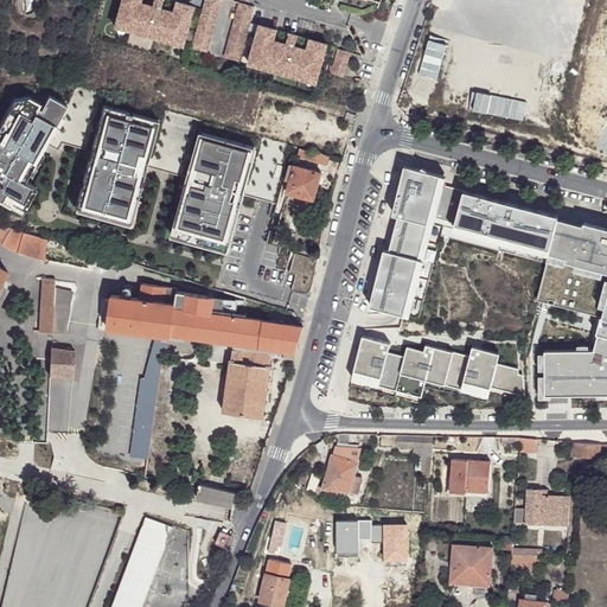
[(120,0),(115,20),(183,39),(192,6),(176,1),(172,13),(166,11),(166,10),(163,8),(163,10),(159,10),(161,0),(152,0),(151,7),(148,6),(148,5),(145,4),(144,5),(139,4),(139,0),(120,0)]
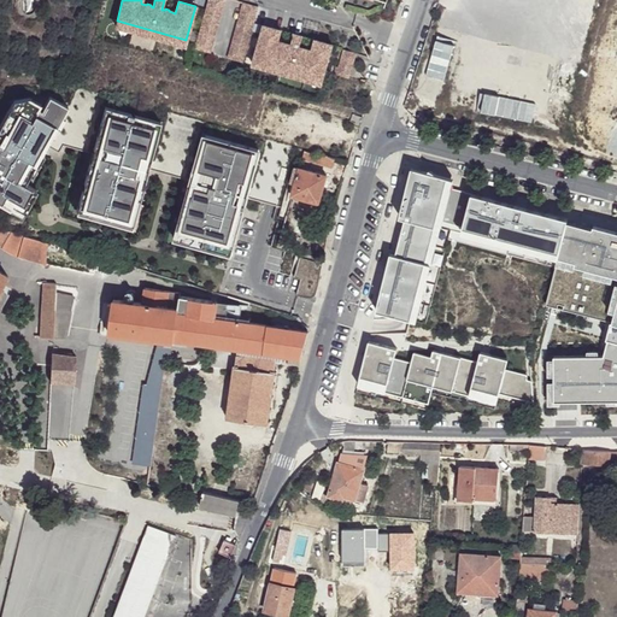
[(224,0),(207,0),(194,48),(210,53),(224,0)]
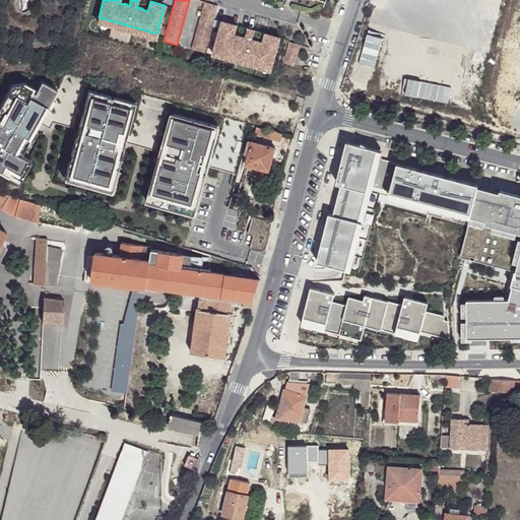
[(218,6),(204,2),(192,49),(205,53),(218,6)]
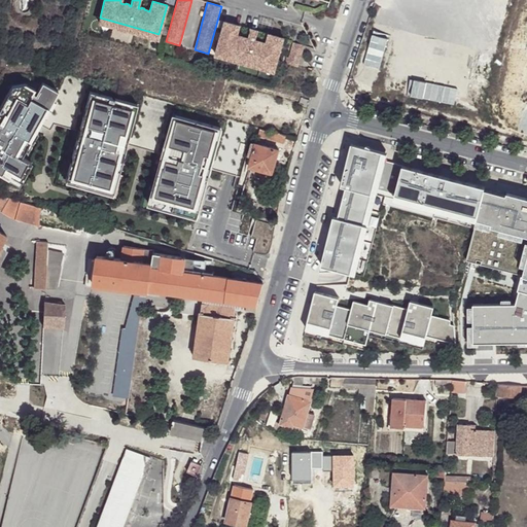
[(159,34),(100,18),(99,23),(157,39),(159,34)]
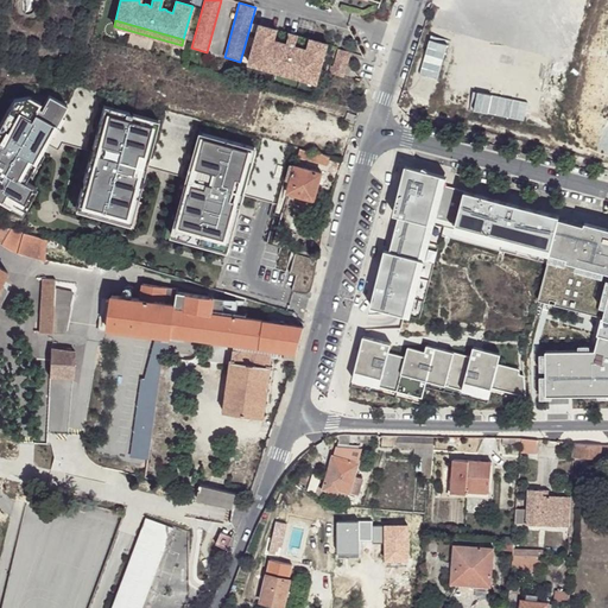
[(260,25),(251,58),(318,77),(328,44),(310,39),(308,51),(302,49),(302,48),(298,46),(297,48),(295,46),(298,36),(290,33),(286,45),(284,44),(284,43),(279,42),(279,43),(273,40),(277,30),(260,25)]
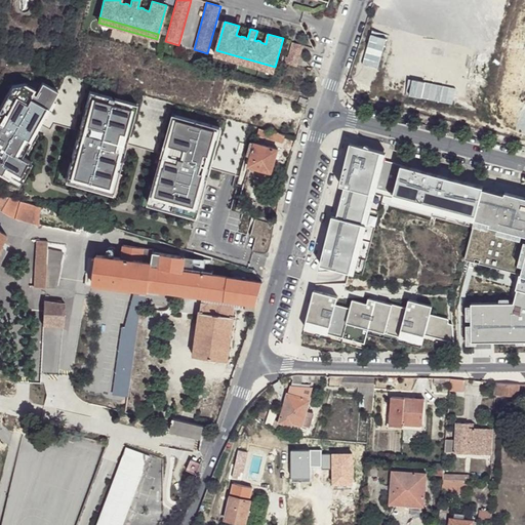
[(290,47),(286,64),(296,67),(301,50),(290,47)]
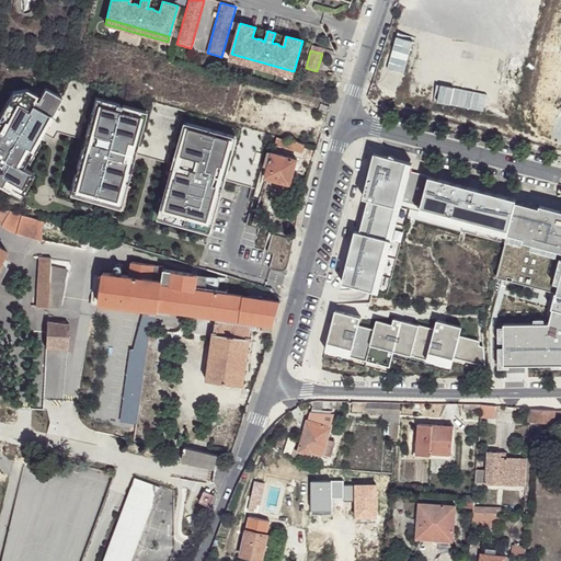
[(294,71),(231,54),(229,59),(292,77),(294,71)]
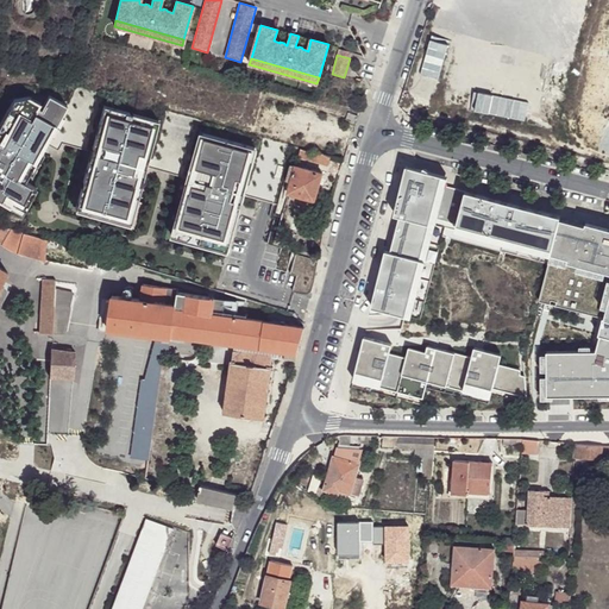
[(277,203),(289,158),(79,96),(68,99),(66,105),(49,94),(41,108),(36,105),(38,101),(31,96),(13,99),(10,106),(18,110),(5,133),(0,131),(0,202),(7,207),(11,201),(23,208),(33,189),(22,182),(27,171),(25,170),(37,150),(41,152),(46,142),(58,149),(62,142),(89,149),(74,202),(87,206),(86,212),(120,221),(123,217),(136,220),(140,203),(135,202),(143,170),(149,173),(151,167),(184,176),(169,230),(182,233),(180,239),(214,250),(217,244),(230,248),(240,211),(234,208),(238,198),(244,200),(245,194),(277,203)]
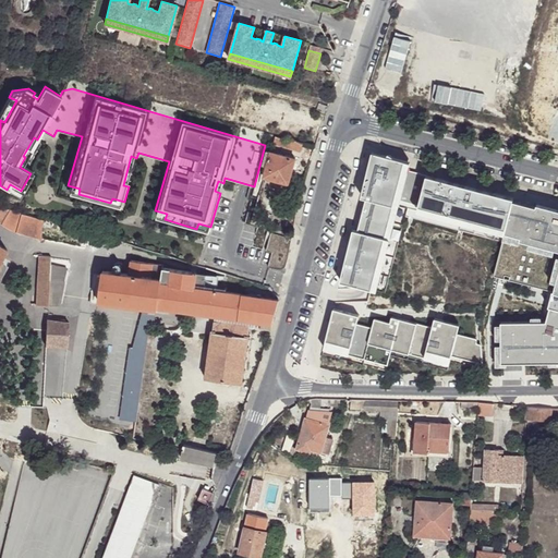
[(9,97),(0,111),(0,120),(4,122),(16,100),(9,97)]
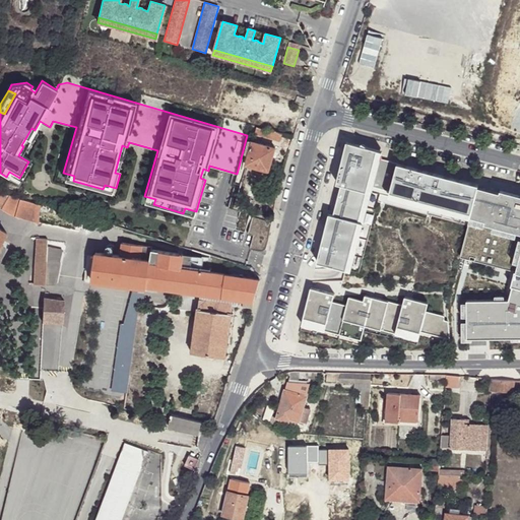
[(35,130),(31,128),(21,145),(23,146),(27,148),(38,131),(35,130)]
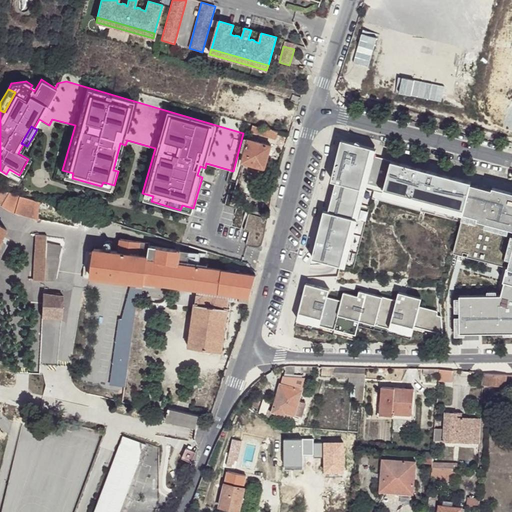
[(264,130),(253,127),(252,132),(275,138),(277,132),(265,129),(264,130)]
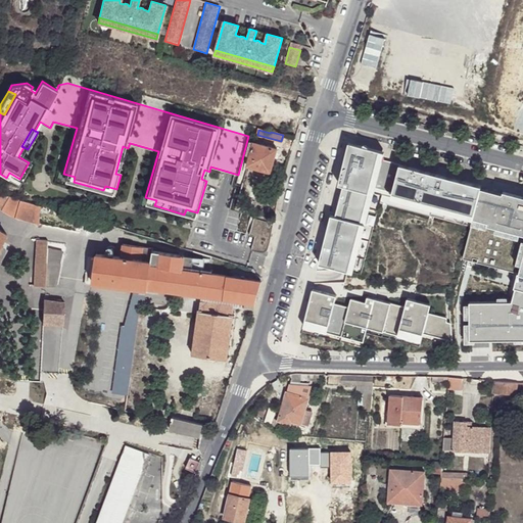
[(383,151),(349,143),(320,265),(353,274),(374,188),(381,159),(383,151)]
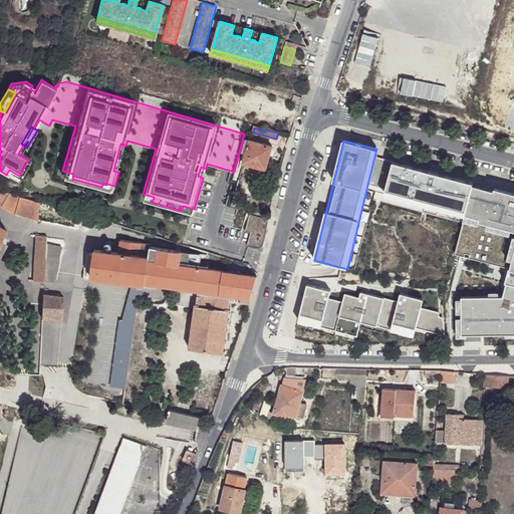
[(271,146),(250,142),(247,155),(245,164),(266,170),(271,146)]
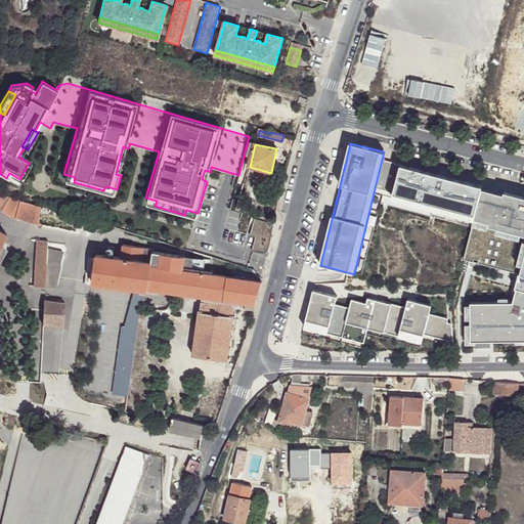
[(128,148),(123,146),(116,174),(121,175),(123,176),(131,148),(128,148)]
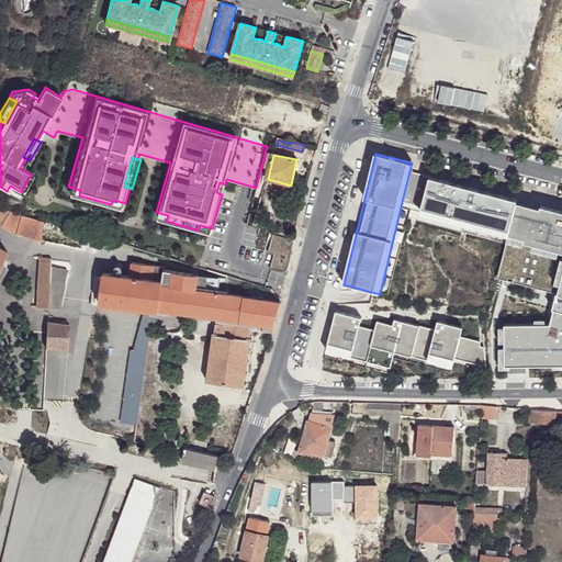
[(517,200),(409,171),(402,202),(508,232),(517,200)]
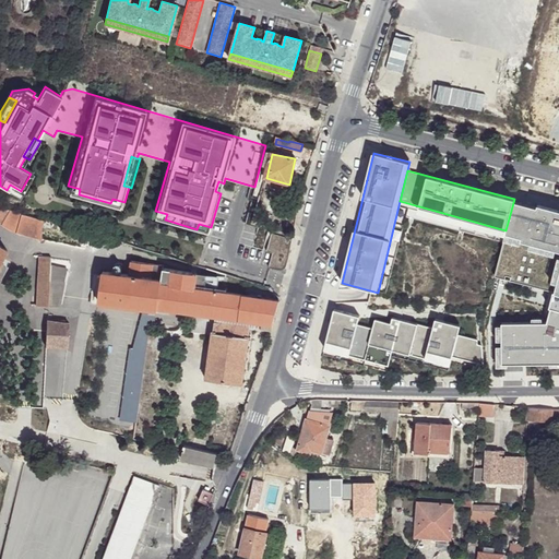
[(225,183),(224,183),(218,181),(215,191),(221,193),(222,193),(225,183)]
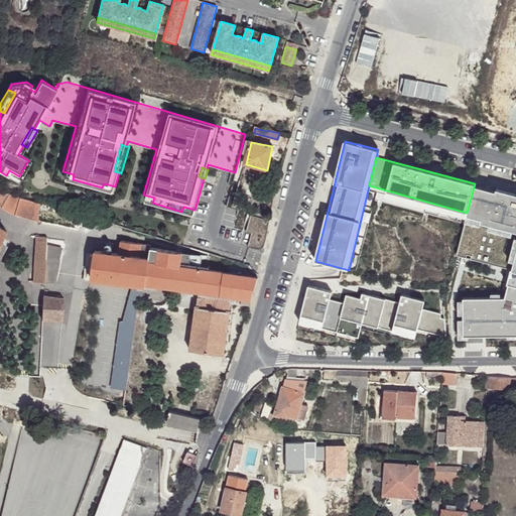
[(19,176),(9,170),(6,175),(5,177),(15,183),(19,176)]
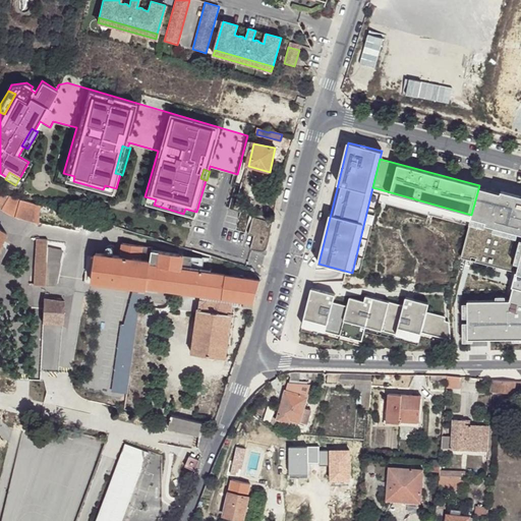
[(74,176),(63,173),(62,178),(73,181),(74,176)]
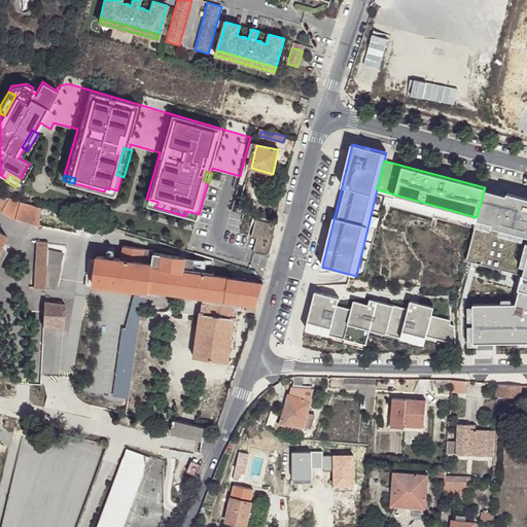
[(117,190),(106,187),(104,191),(115,196),(117,190)]
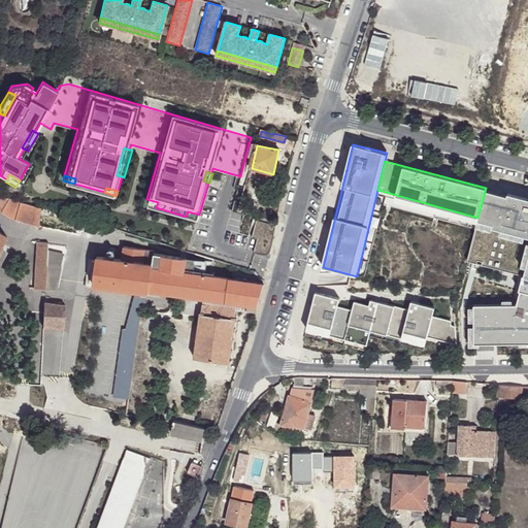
[(527,198),(486,188),(477,218),(475,226),(527,240),(527,254),(514,305),(472,305),(472,347),(527,345),(527,198)]
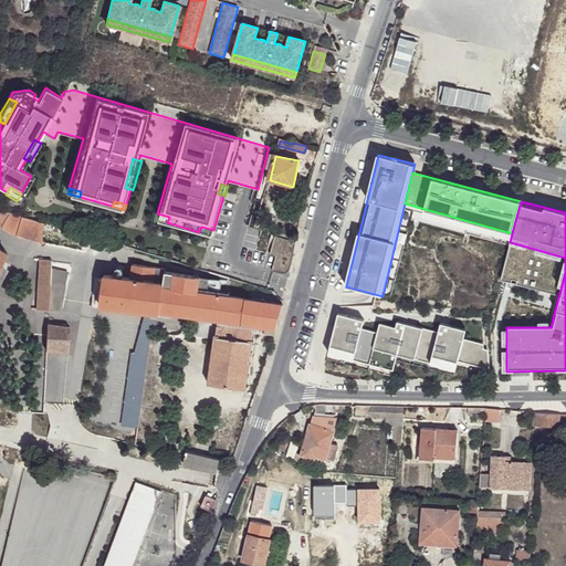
[(10,212),(2,210),(0,212),(0,227),(2,228),(10,212)]
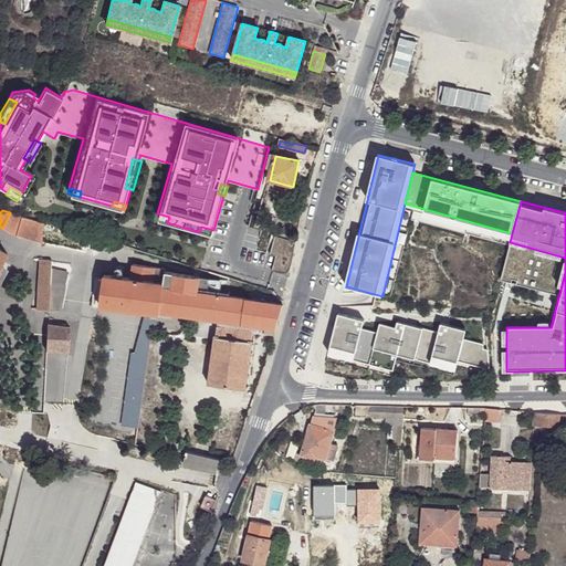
[(23,216),(10,212),(2,228),(17,237),(23,216)]
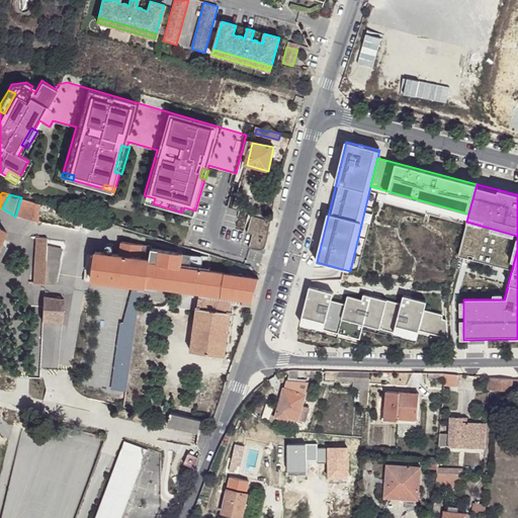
[(234,201),(233,207),(244,210),(245,204),(240,202),(234,201)]
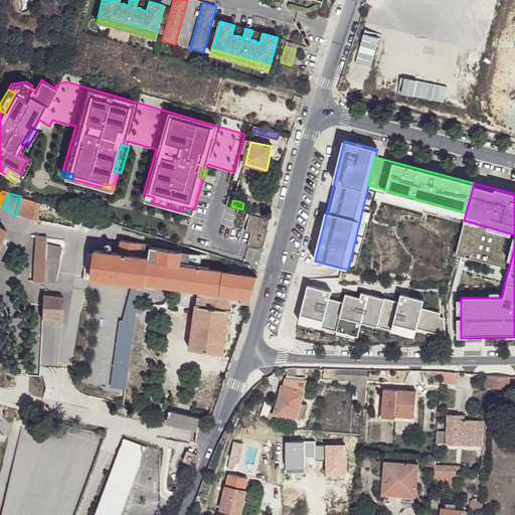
[(194,209),(183,206),(181,211),(193,214),(194,209)]
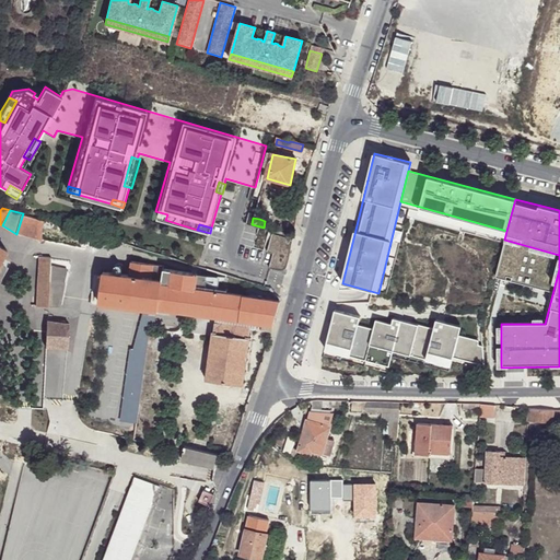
[(51,258),(41,258),(38,306),(49,306),(50,281),(51,258)]
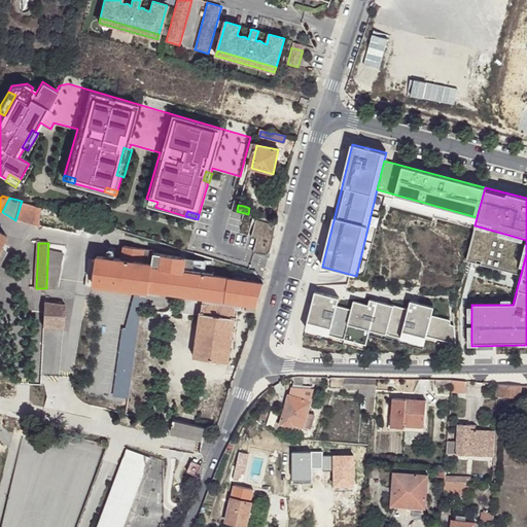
[(124,246),(119,246),(110,244),(108,255),(123,257),(124,246)]
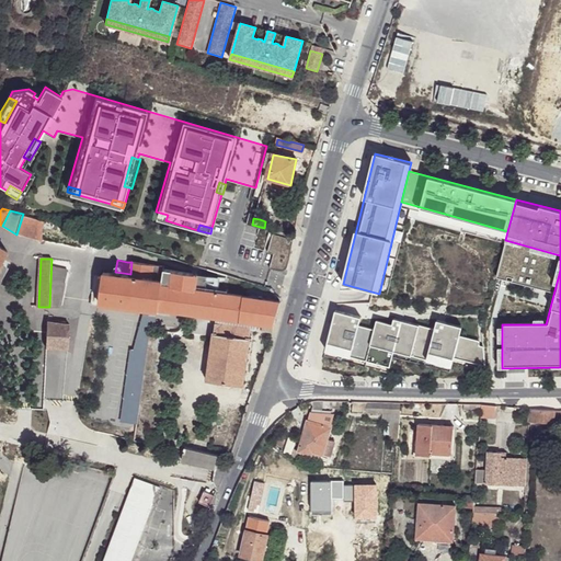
[(130,274),(130,276),(163,282),(163,285),(172,286),(174,271),(168,271),(164,270),(165,266),(132,262),(130,274)]
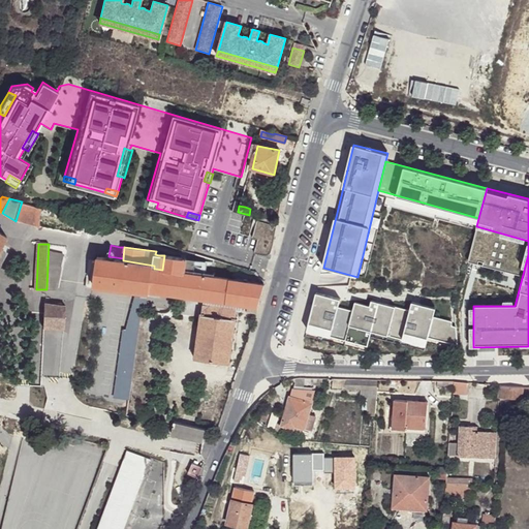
[(205,263),(205,262),(207,256),(196,253),(193,260),(205,263)]
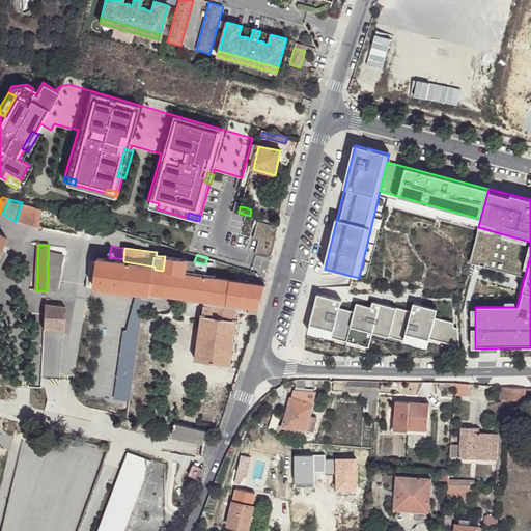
[(188,260),(165,256),(163,271),(186,274),(187,268),(188,260)]
